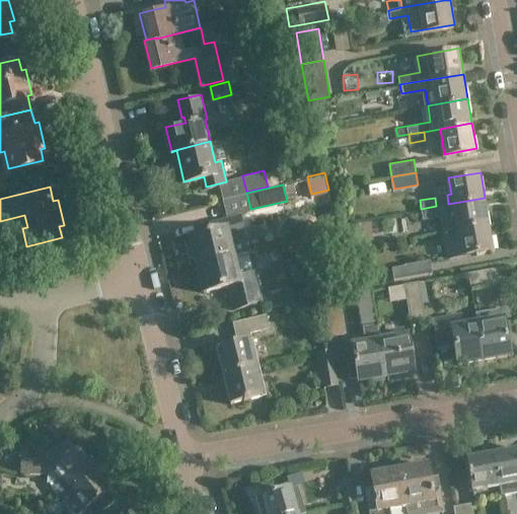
[(485,198),(448,204),(436,206),(421,209),(423,217),(442,214),(445,230),(489,222),(485,198)]
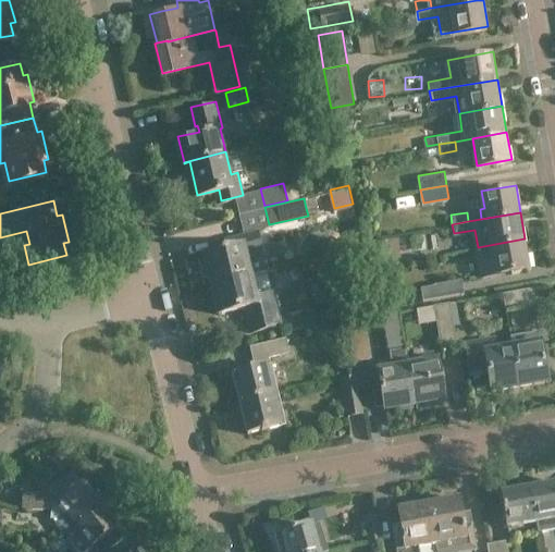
[(212,282),(256,271),(266,268),(260,247),(262,246),(259,230),(227,237),(230,245),(205,252),(206,256),(204,257),(202,258),(206,272),(208,273),(210,273),(212,282)]
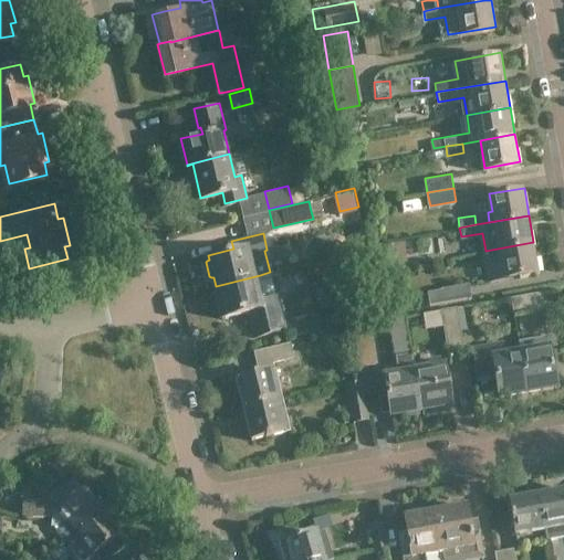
[(382,263),(407,260),(405,239),(378,243),(382,263)]
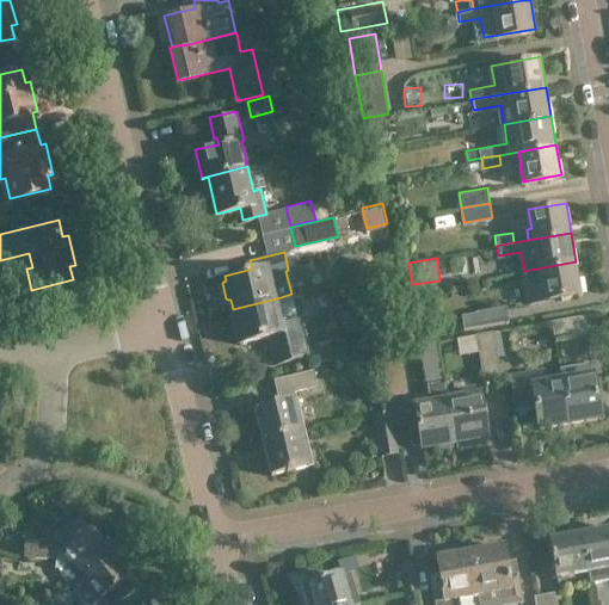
[(576,261),(524,271),(529,301),(582,291),(576,261)]
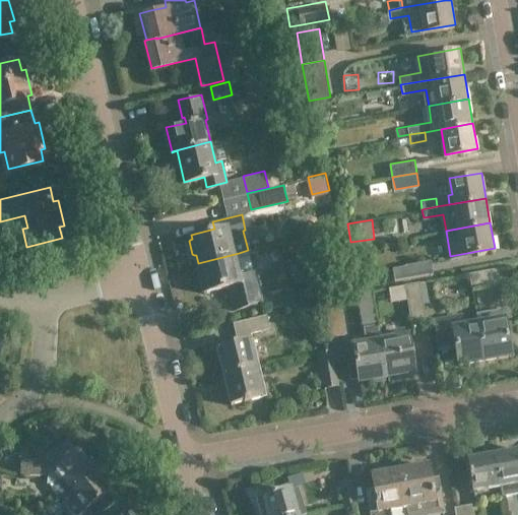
[(243,272),(239,253),(198,263),(205,290),(232,283),(234,290),(231,291),(236,308),(263,301),(255,269),(243,272)]
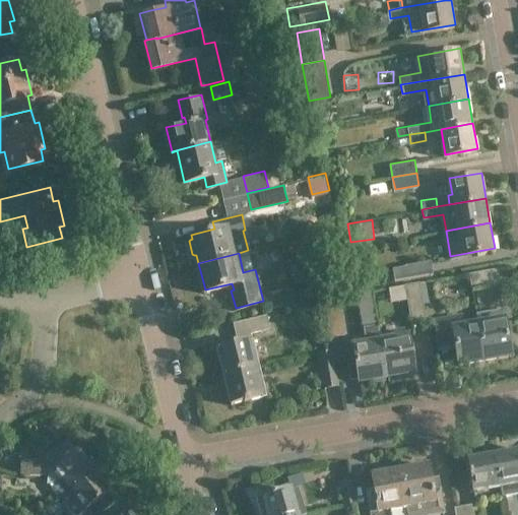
[(393,266),(395,278),(433,272),(431,259),(406,263),(406,264),(393,266)]
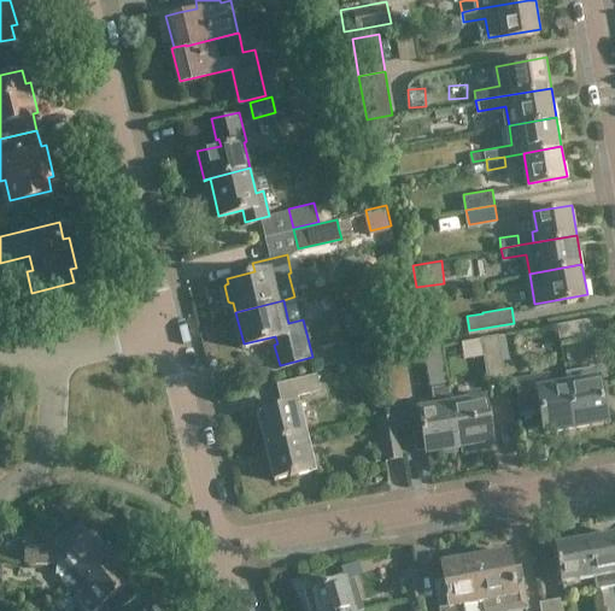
[(562,340),(593,334),(590,317),(558,322),(562,340)]
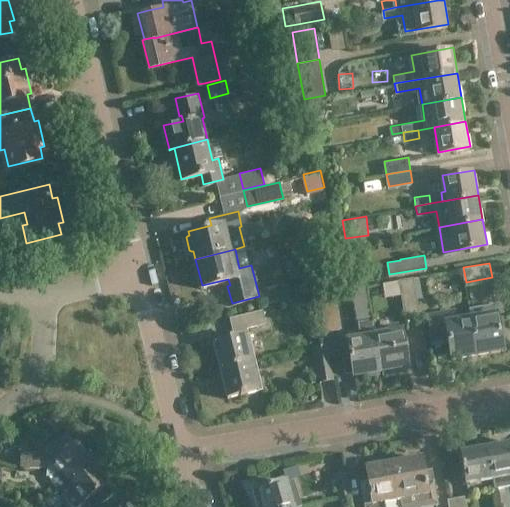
[(400,280),(406,317),(420,315),(414,278),(400,280)]
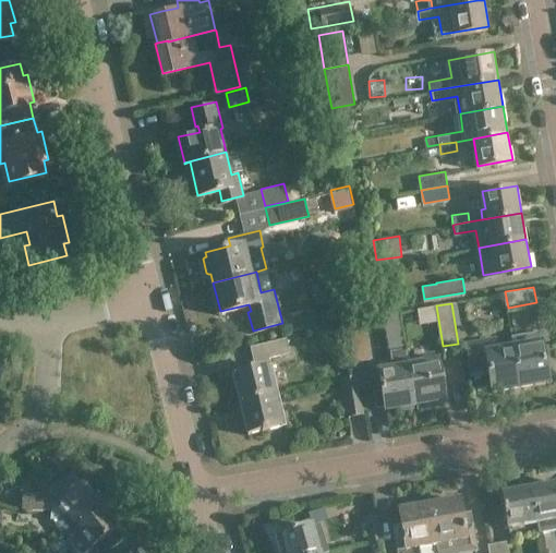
[(349,321),(355,361),(372,359),(364,319),(349,321)]
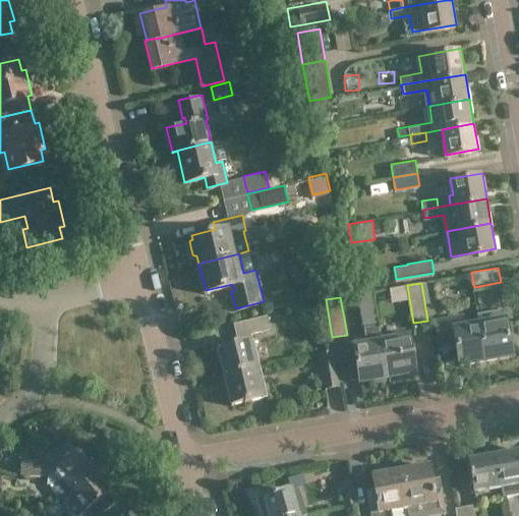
[(505,306),(478,310),(480,322),(486,357),(513,354),(506,317),(505,306)]
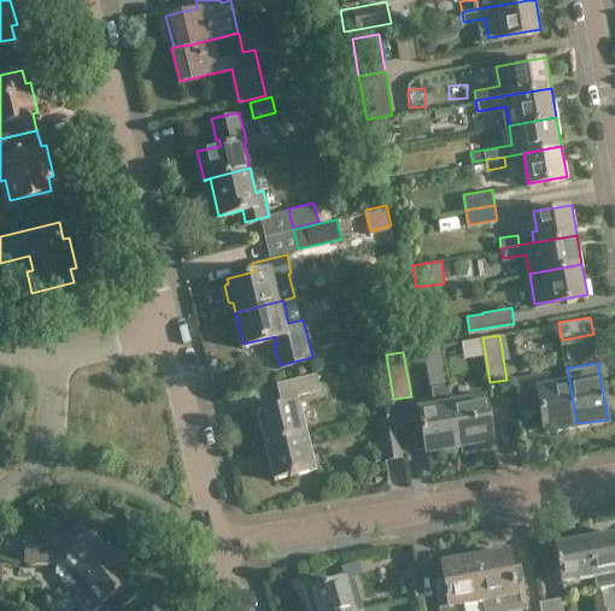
[(259,410),(267,441),(309,432),(302,399),(298,400),(297,393),(321,387),(317,371),(279,381),(285,404),(259,410)]
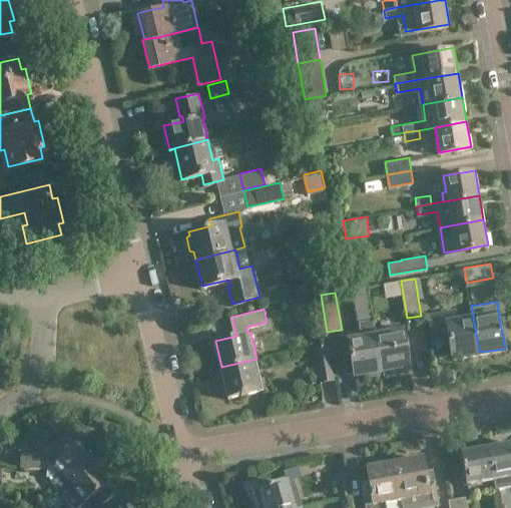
[(479,352),(473,317),(458,319),(457,309),(429,314),(434,339),(450,336),(453,358),(457,357),(457,356),(479,352)]
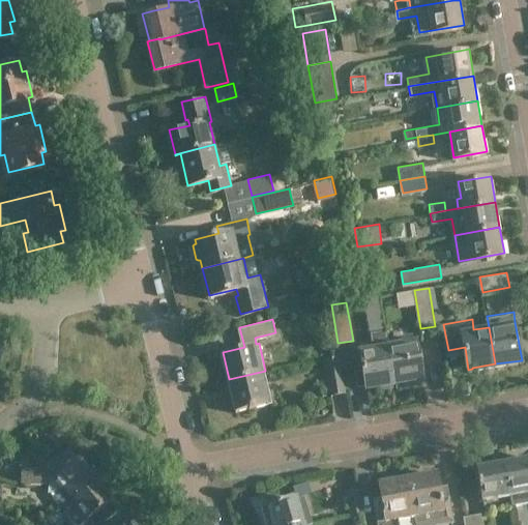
[(363,368),(356,370),(358,384),(365,382),(367,386),(396,382),(388,340),(386,328),(372,331),(374,342),(375,347),(360,349),(363,368)]
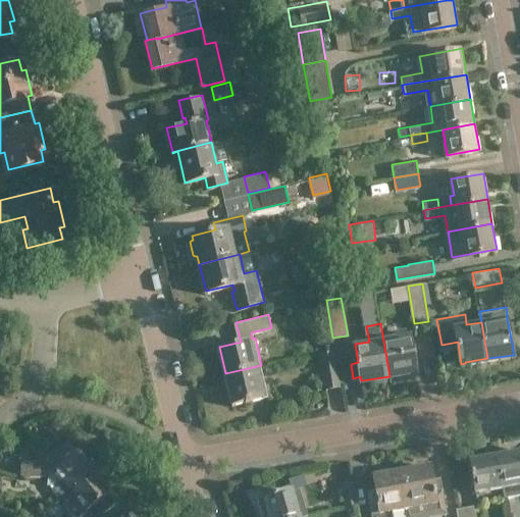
[(406,330),(382,334),(390,376),(391,375),(392,379),(404,377),(403,373),(417,371),(411,334),(407,334),(406,330)]
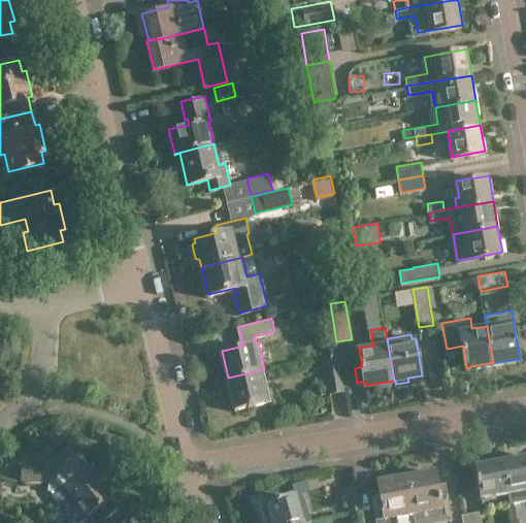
[(324,356),(331,391),(342,389),(336,354),(324,356)]
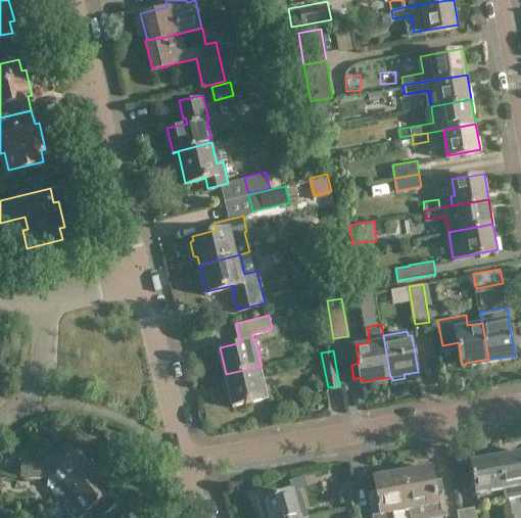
[(269,394),(262,366),(226,374),(233,404),(269,394)]
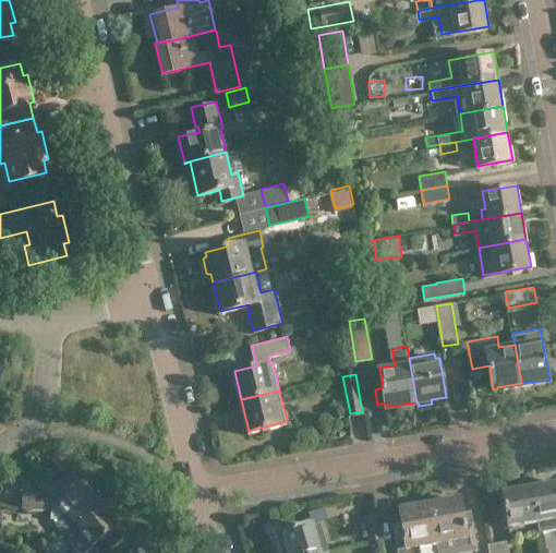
[(72,524),(105,499),(98,490),(95,493),(84,479),(82,480),(73,470),(63,479),(61,477),(44,491),(24,490),(23,504),(50,506),(56,502),(72,524)]
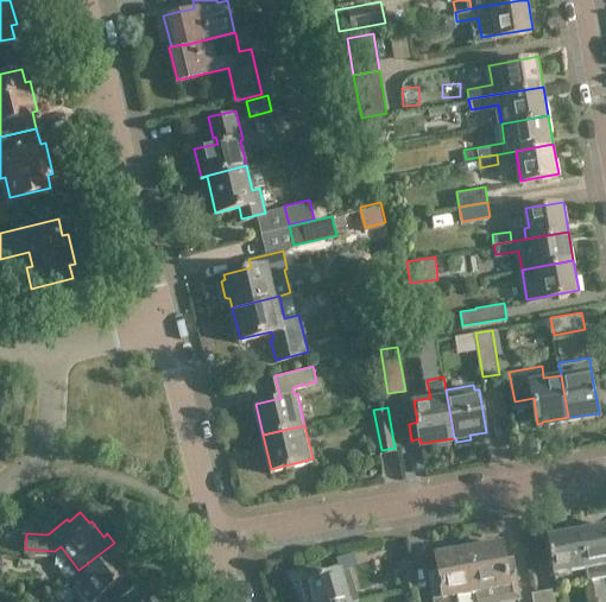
[(605,523),(579,527),(586,565),(588,577),(605,572),(605,523)]
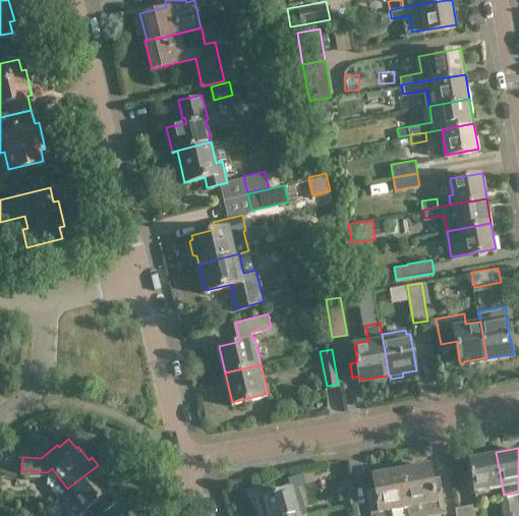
[(475,490),(502,484),(496,452),(469,457),(475,490)]
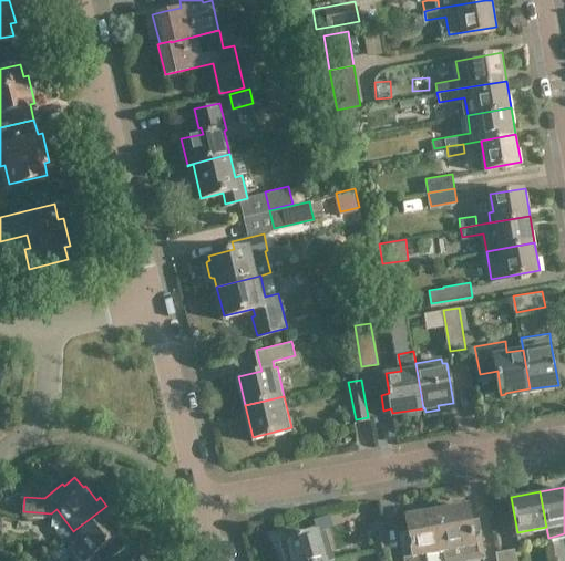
[(452,560),(485,556),(481,529),(472,530),(468,504),(437,509),(445,560),(452,560)]
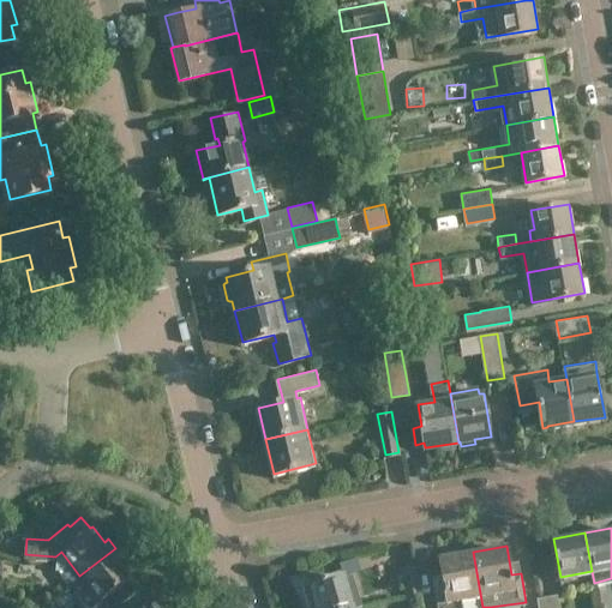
[(132,576),(119,560),(124,558),(115,548),(79,576),(100,601),(109,594),(118,605),(139,588),(131,577),(132,576)]
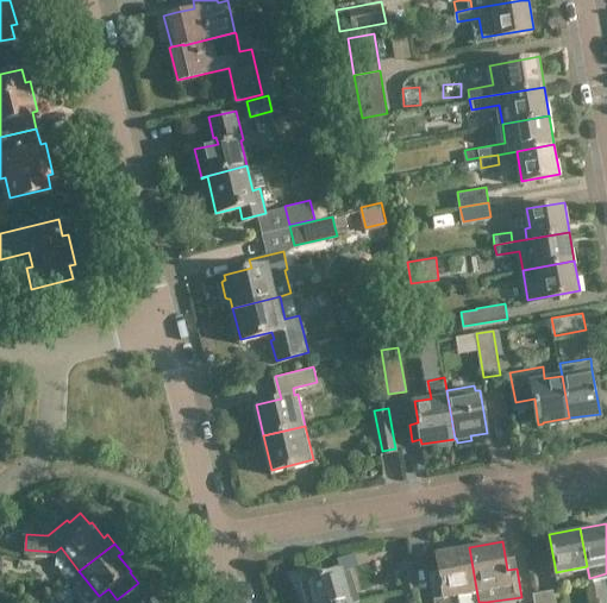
[(479,602),(469,547),(437,552),(439,569),(430,570),(435,602),(456,602),(458,602),(479,602)]
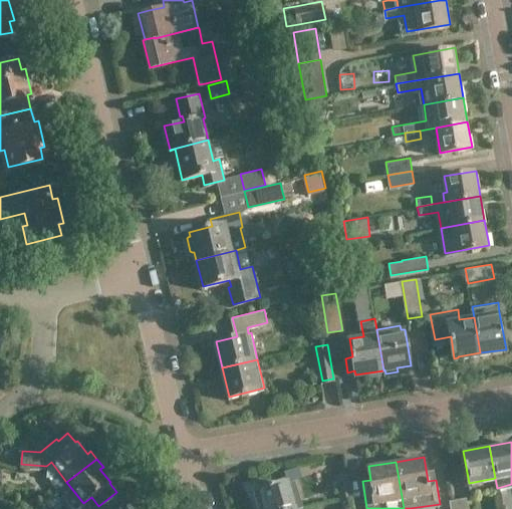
[(335,474),(340,499),(353,496),(348,472),(335,474)]
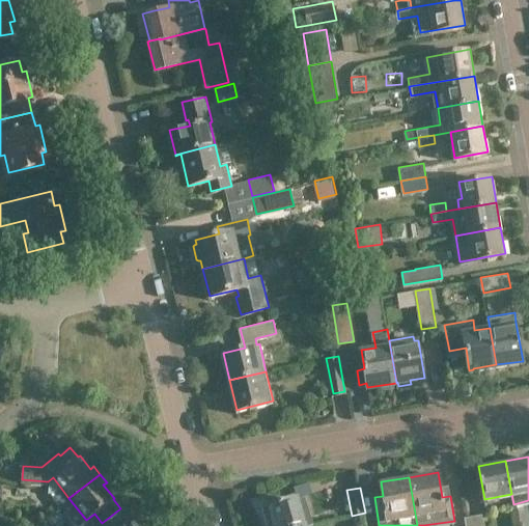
[(306,525),(313,523),(305,496),(298,498),(298,497),(263,506),(269,525),(300,525),(306,525)]
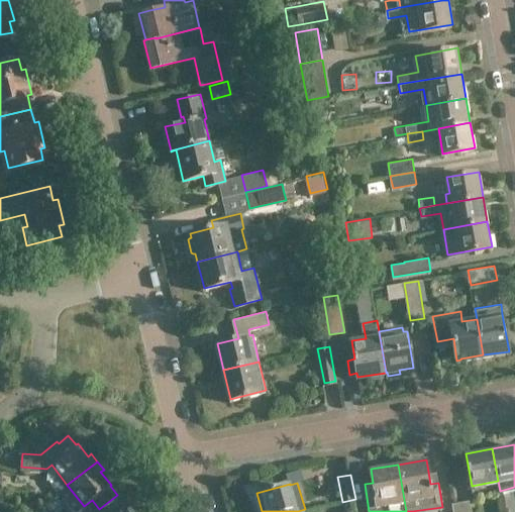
[(10,494),(3,498),(10,507),(16,503),(10,494)]
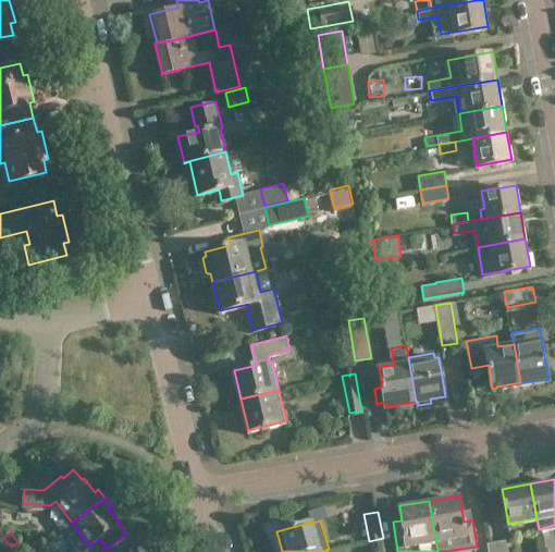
[(554,538),(543,541),(544,551),(551,551),(554,551),(554,538)]
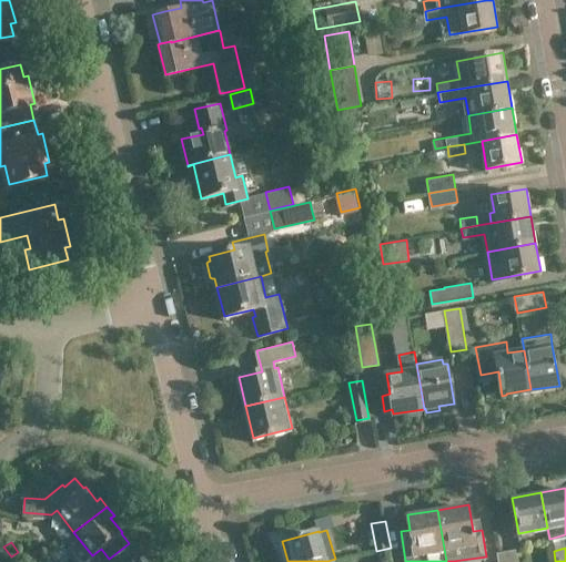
[(516,561),(515,549),(497,552),(498,561),(516,561)]
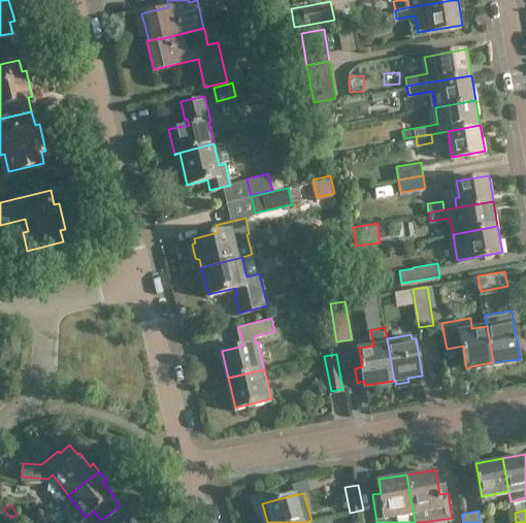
[(22,514),(12,522),(32,522),(34,522),(28,515),(22,514)]
